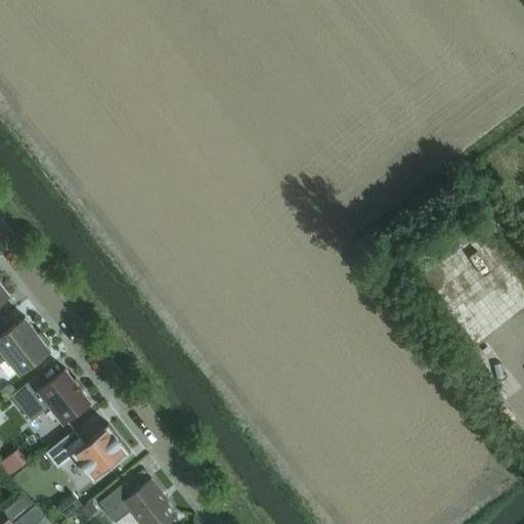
[(513,302),(523,295),(523,262),(496,224),(471,243),(513,302)]
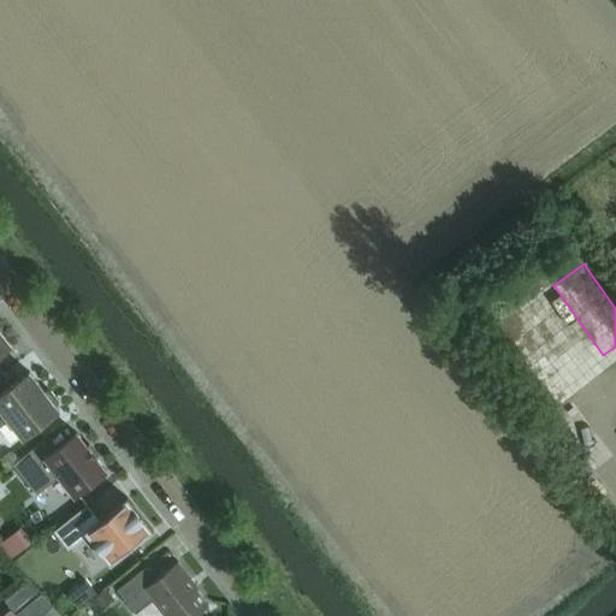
[(45,391),(29,371),(0,392),(0,422),(7,418),(22,437),(58,409),(55,406),(58,403),(58,400),(51,390),(46,389),(45,391)]
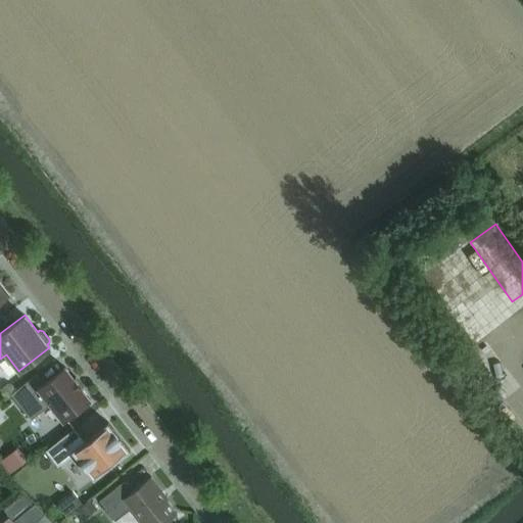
[(90,398),(64,367),(44,383),(36,373),(10,393),(31,419),(50,403),(62,420),(90,398)]
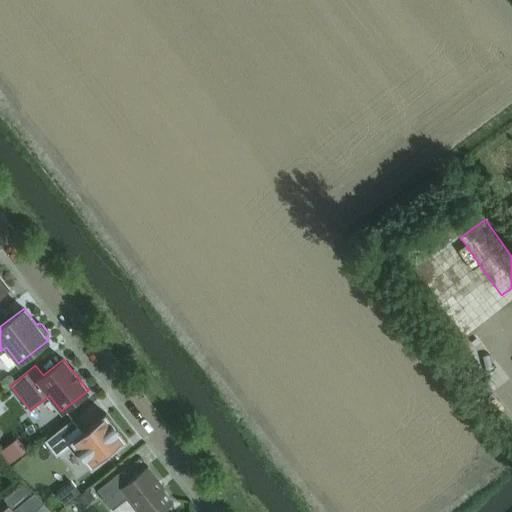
[(0,386),(0,404),(13,395),(4,383),(0,386)]
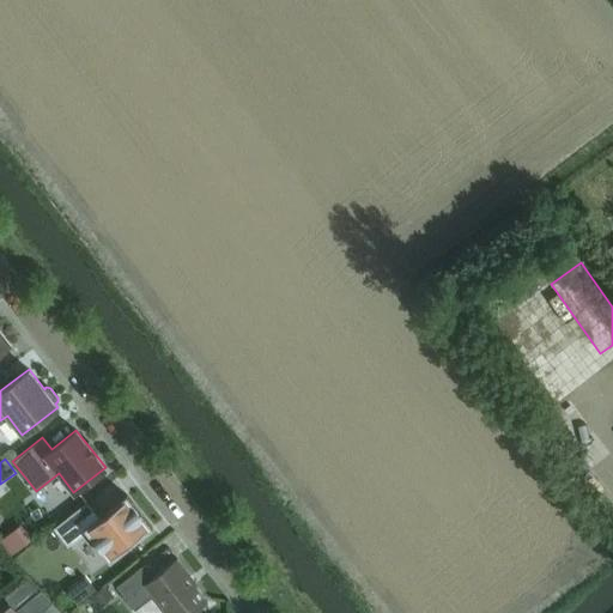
[(152,527),(126,493),(108,508),(110,510),(103,516),(101,514),(96,517),(85,504),(87,502),(86,501),(53,527),(67,546),(68,545),(67,544),(84,529),(109,560),(127,547),(125,545),(132,539),(134,541),(152,527)]
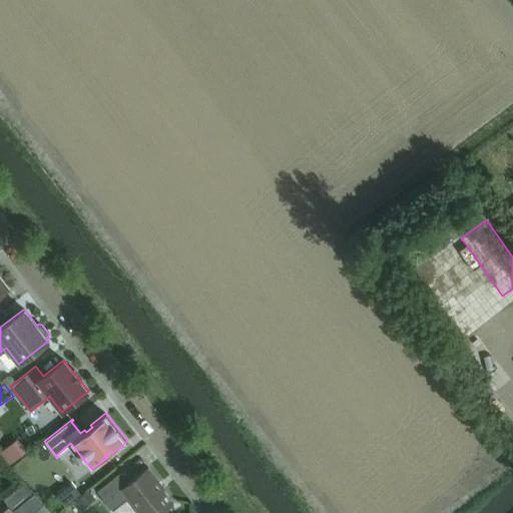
[(31,419),(20,431),(32,442),(43,431),(31,419)]
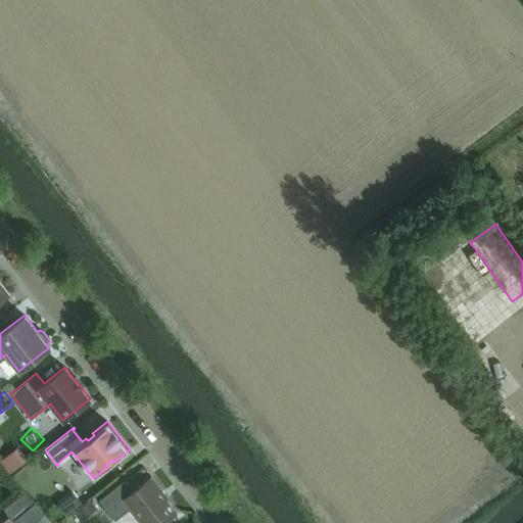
[(168,497),(150,476),(131,491),(123,481),(99,500),(114,520),(131,508),(142,522),(162,522),(177,513),(165,498),(168,497)]
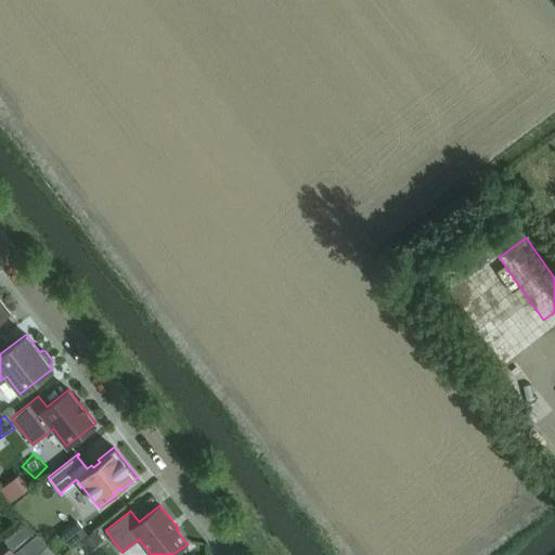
[(2,539),(0,540),(0,554),(11,554),(14,553),(2,539)]
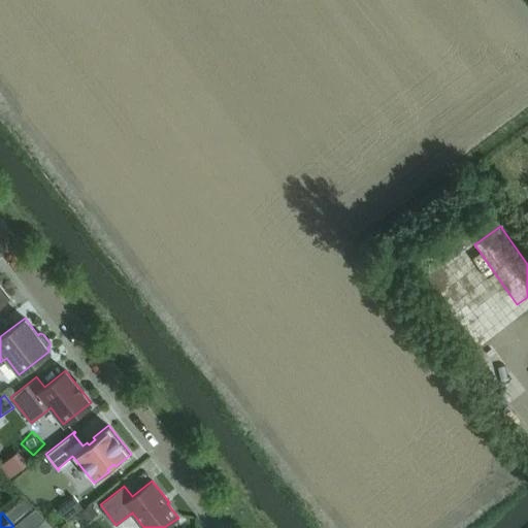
[(56,527),(44,517),(34,527),(56,527)]
